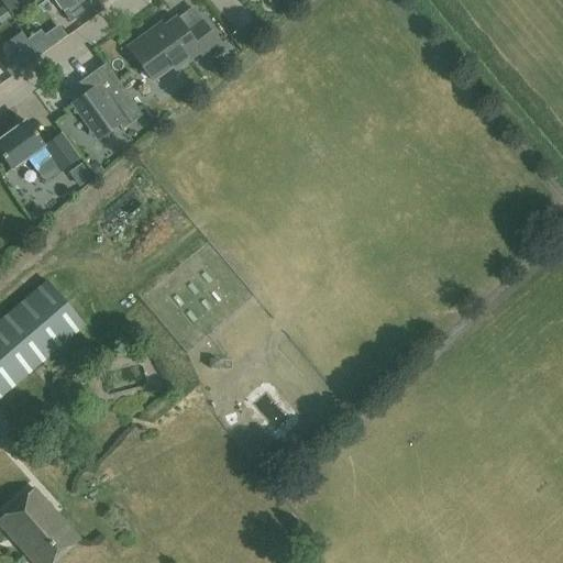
[(0,0),(11,18),(21,10),(15,2),(13,0),(0,0)]
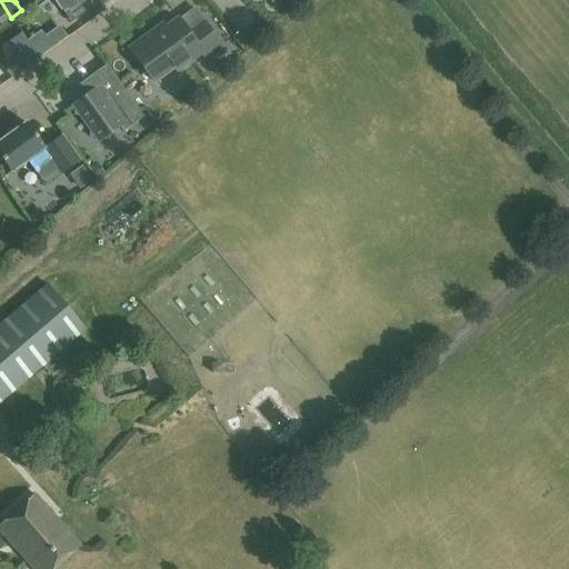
[(53,0),(70,22),(99,2),(97,0),(53,0)]
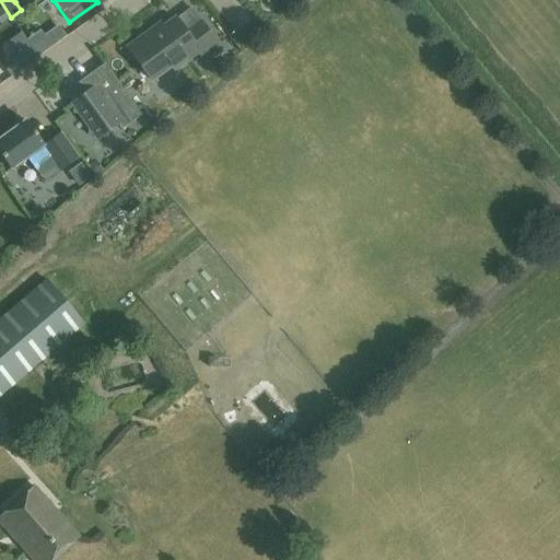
[(198,53),(203,61),(220,49),(201,22),(186,33),(174,18),(151,35),(149,32),(127,47),(151,81),(171,66),(174,70),(198,53)]
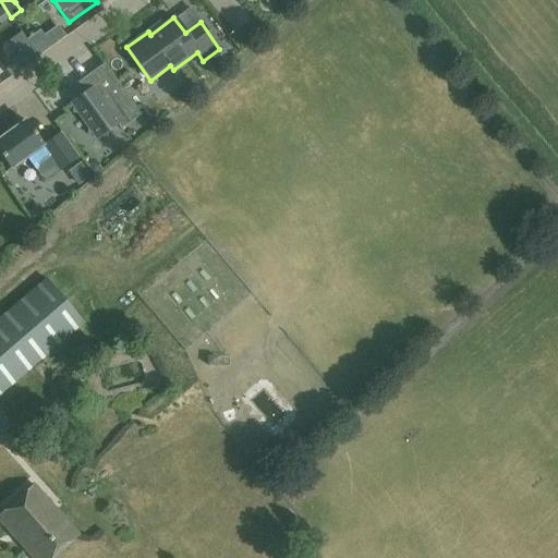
[(141,114),(104,63),(77,82),(85,93),(82,95),(75,94),(74,100),(71,102),(73,106),(72,113),(79,114),(88,128),(87,134),(94,135),(96,138),(99,136),(106,137),(108,131),(117,123),(120,129),(126,124),(133,125),(134,119),(141,114)]
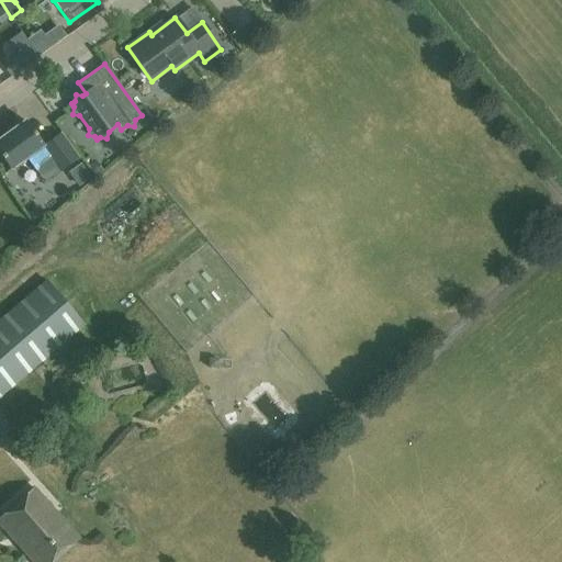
[(55,165),(60,171),(78,159),(59,134),(43,146),(25,121),(0,138),(0,157),(10,170),(26,158),(40,176),(55,165)]
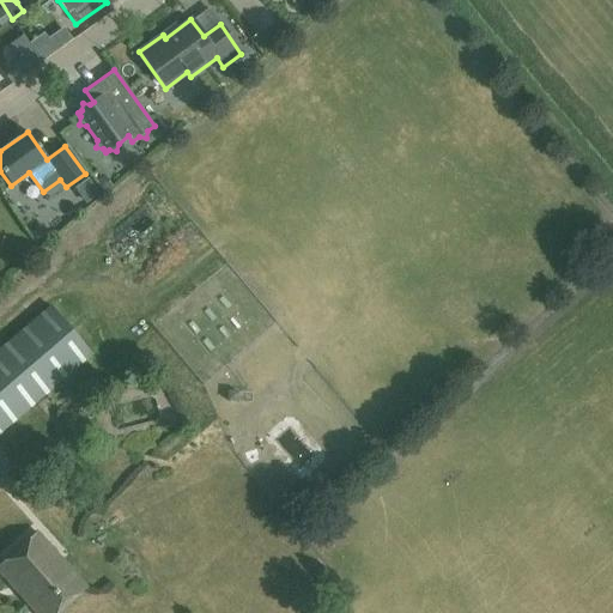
[(56,195),(62,216),(86,210),(80,189),(56,195)]
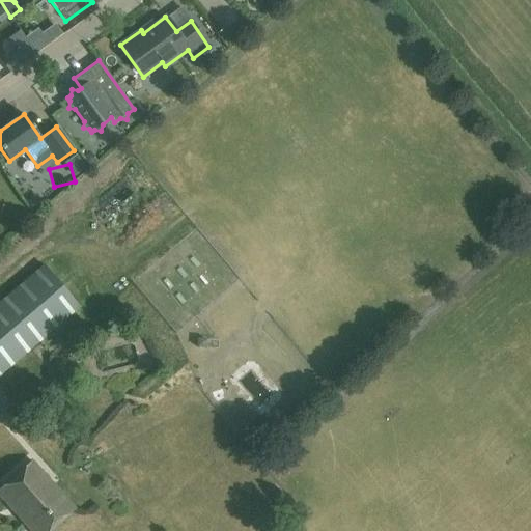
[(0,372),(48,332),(78,307),(43,266),(0,302),(0,372)]
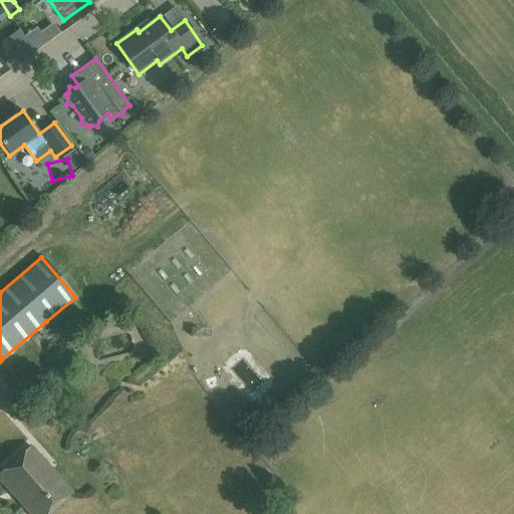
[(0,478),(31,513),(49,513),(71,494),(31,449),(0,476),(0,478)]
